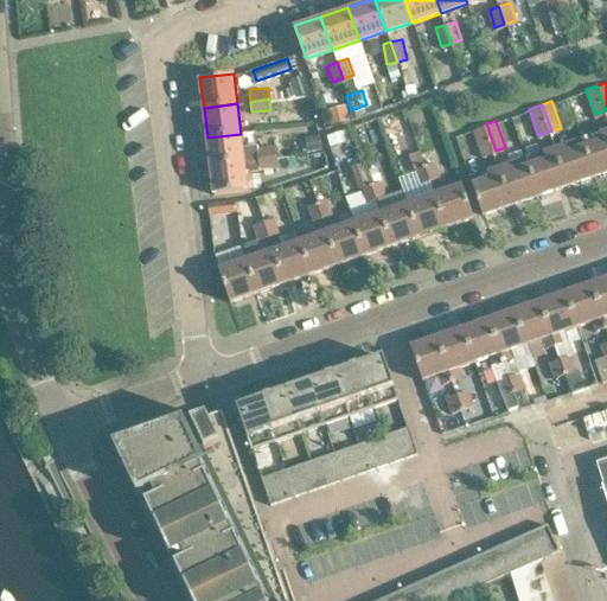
[(492,152),(496,151),(486,123),(473,128),(483,154),(492,152)]
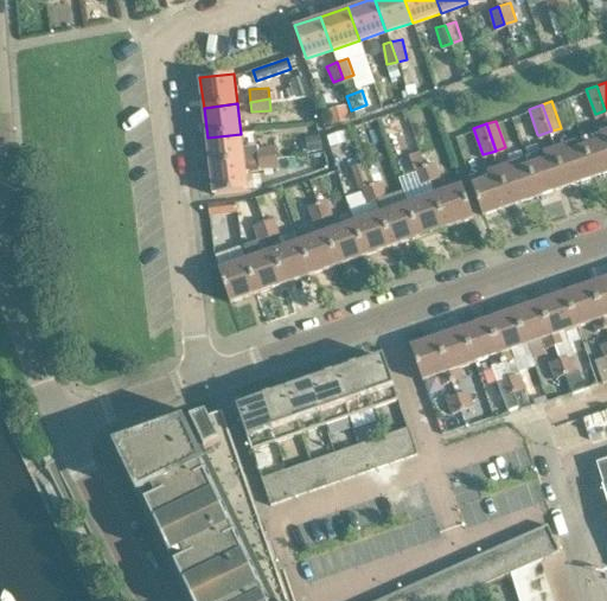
[(596,173),(606,168),(606,128),(583,136),(596,173)]
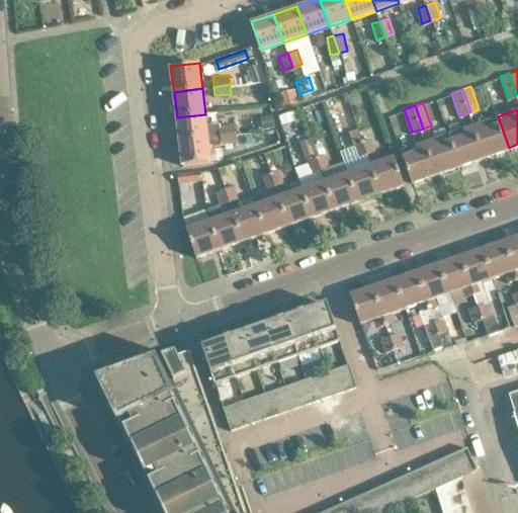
[(263,127),(274,125),(272,112),(261,114),(263,127)]
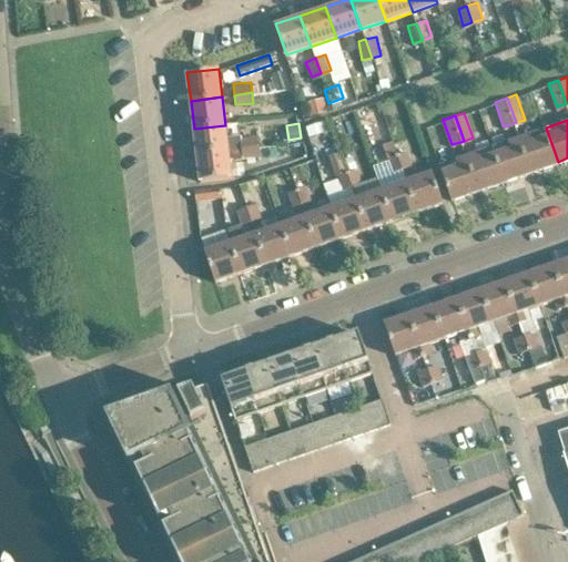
[(196,153),(260,146),(259,134),(241,136),(240,133),(226,134),(225,125),(194,129),(196,153)]
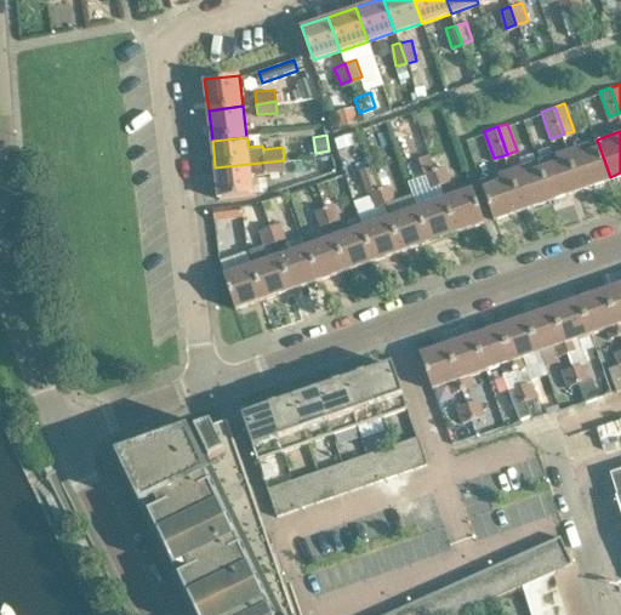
[(582,187),(610,177),(597,140),(569,149),(582,187)]
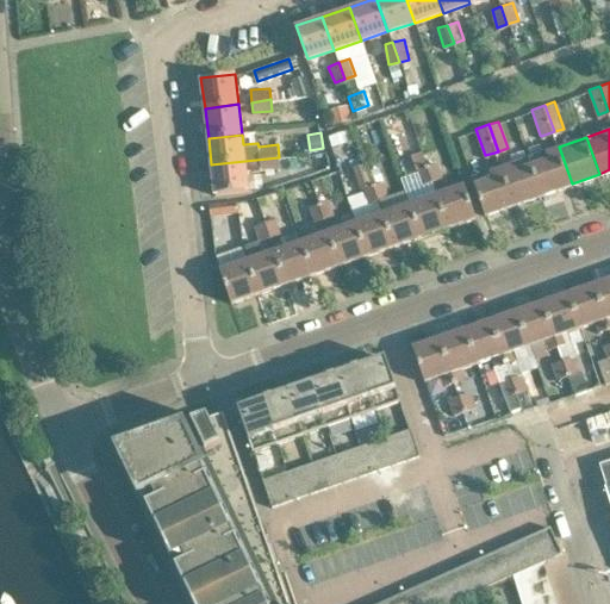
[(559,147),(531,156),(543,193),(572,184),(559,147)]
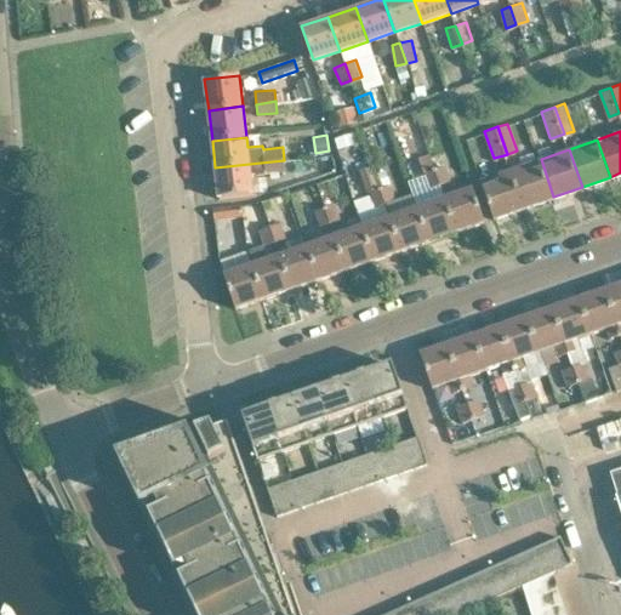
[(434,166),(429,153),(420,157),(423,170),(425,170),(434,166)]
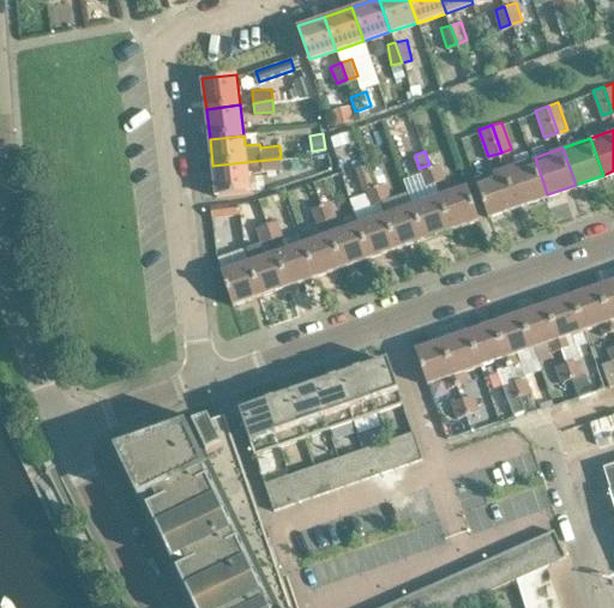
[(535,157),(506,167),(518,204),(547,194),(535,157)]
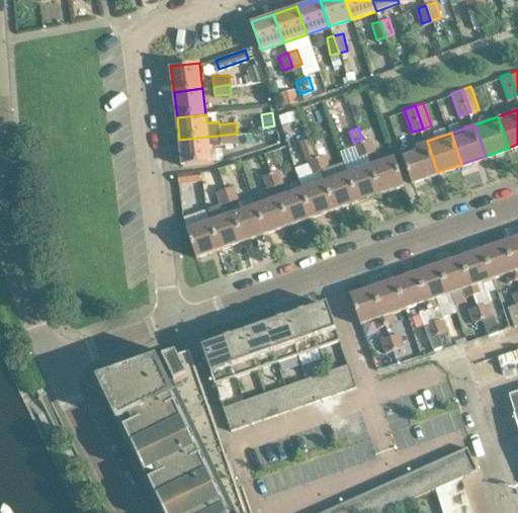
[(237,134),(179,140),(182,164),(210,160),(209,145),(238,142),(237,134)]
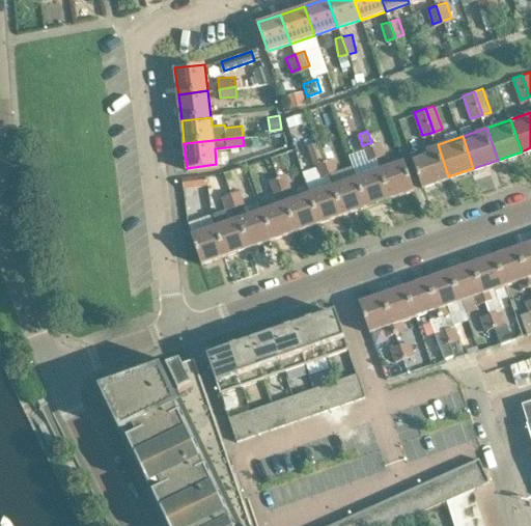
[(371,142),(376,157),(385,154),(380,140),(371,142)]
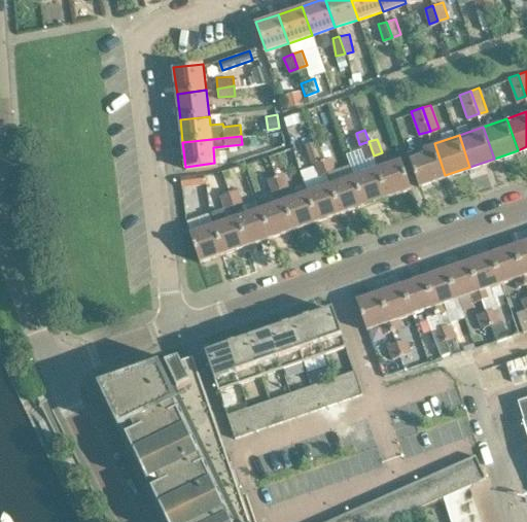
[(363,159),(374,155),(369,141),(358,145),(363,159)]
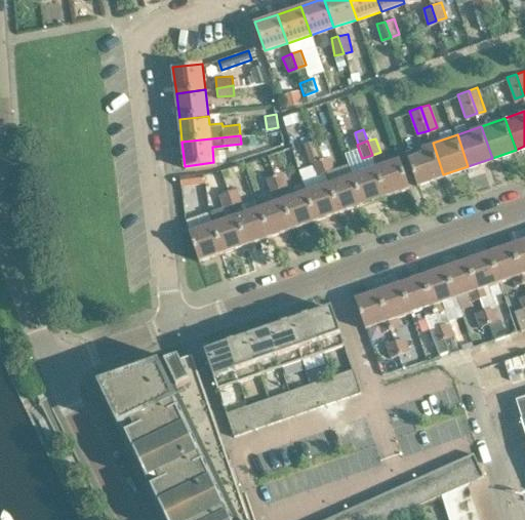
[(433,143),(406,152),(410,164),(417,184),(443,174),(433,143)]
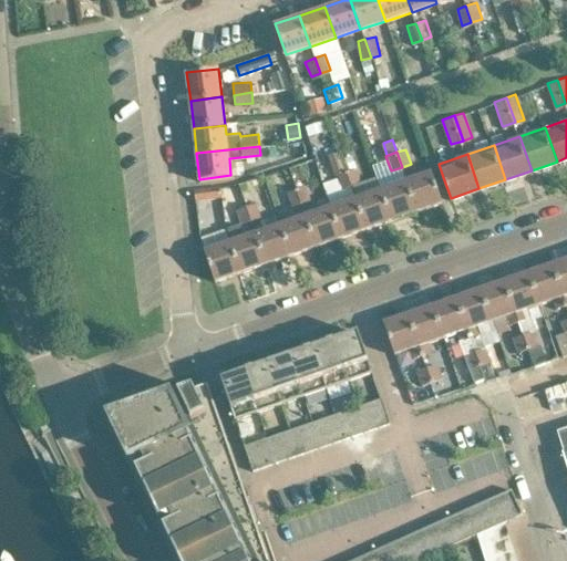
[(347,169),(352,185),(362,182),(357,166),(347,169)]
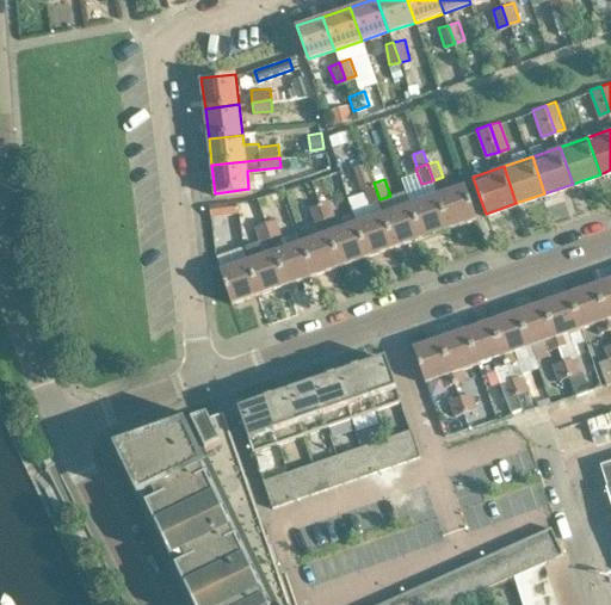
[(368,203),(380,199),(374,183),(362,187),(368,203)]
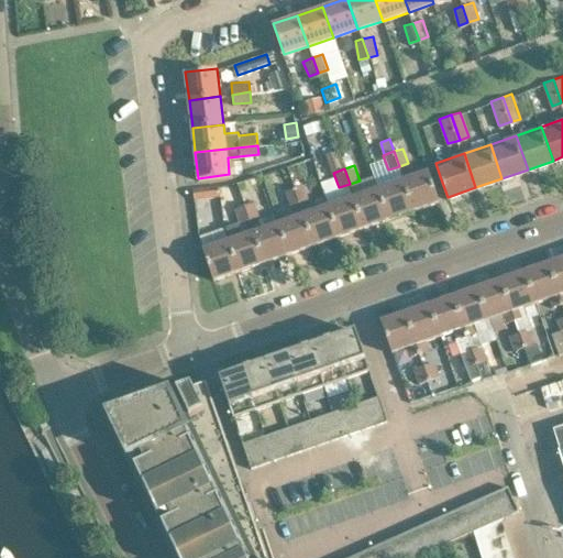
[(404,177),(415,208),(439,200),(429,168),(404,177)]
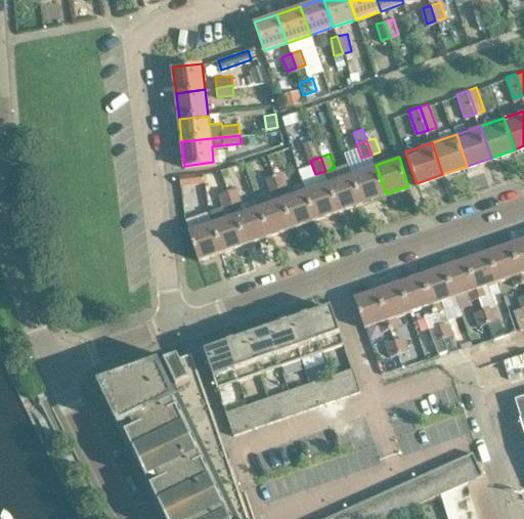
[(362,202),(386,193),(376,165),(353,173),(362,202)]
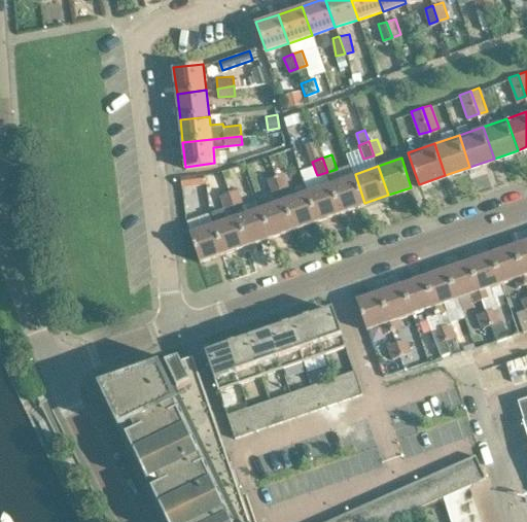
[(283,171),(275,174),(280,187),(288,184),(283,171)]
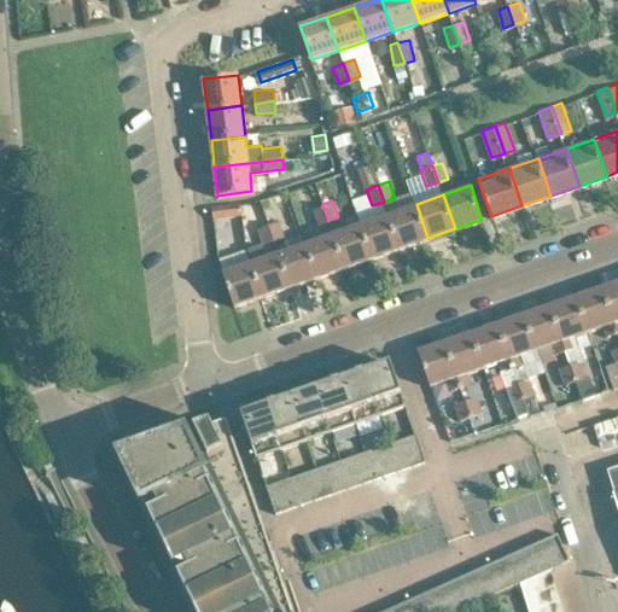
[(235,203),(211,205),(213,216),(213,217),(242,214),(240,203),(235,203)]
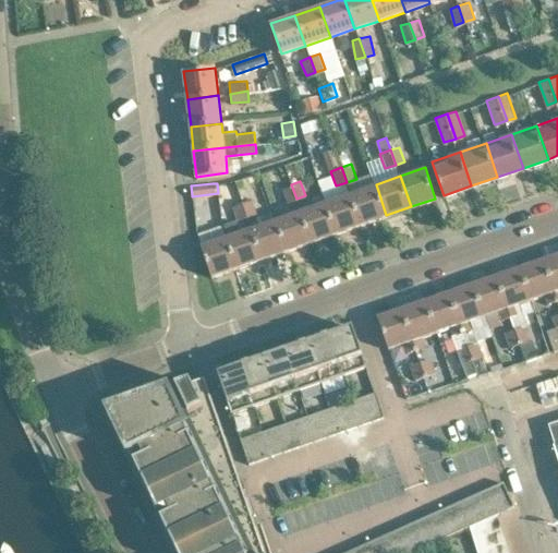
[(288,202),(295,199),(291,184),(282,188),(288,202)]
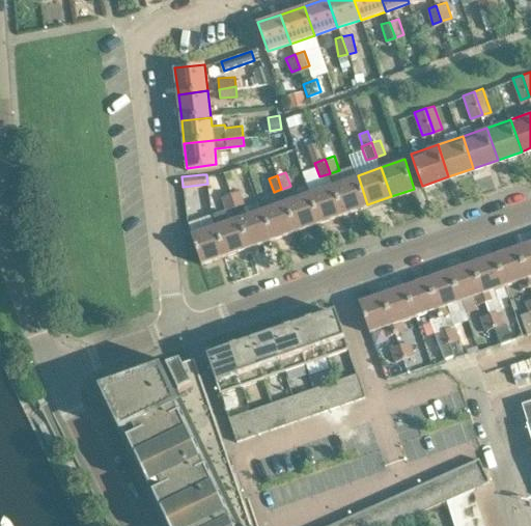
[(343,213),(367,204),(358,175),(333,184),(343,213)]
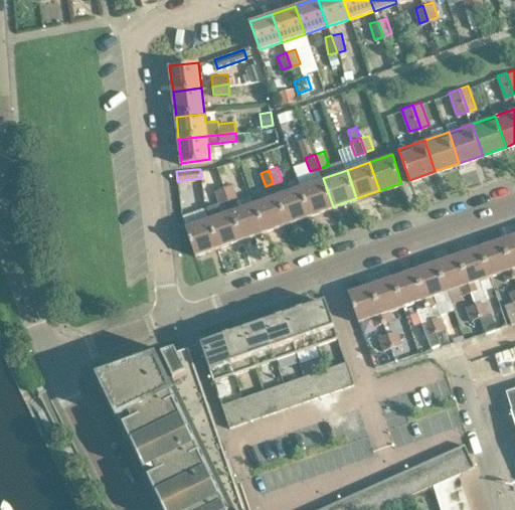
[(310,214),(333,206),(323,178),(300,186),(310,214)]
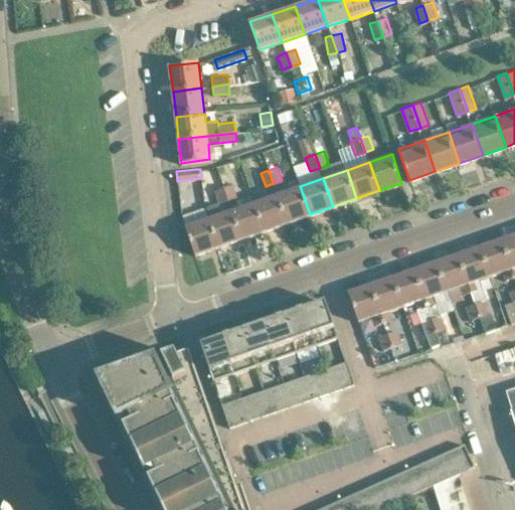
[(222,186),(227,199),(236,196),(231,183),(222,186)]
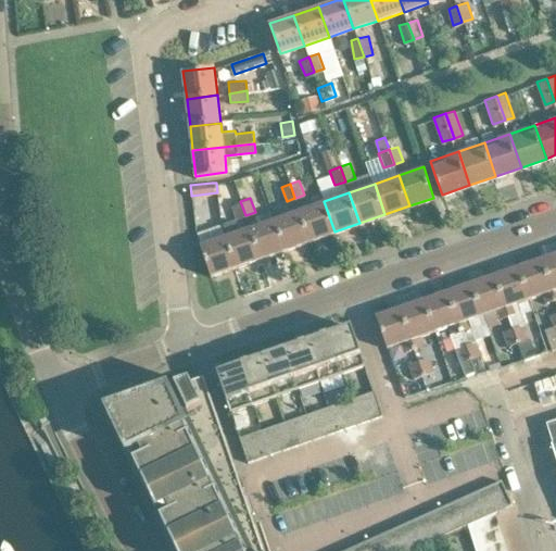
[(237,218),(245,215),(240,201),(231,204),(237,218)]
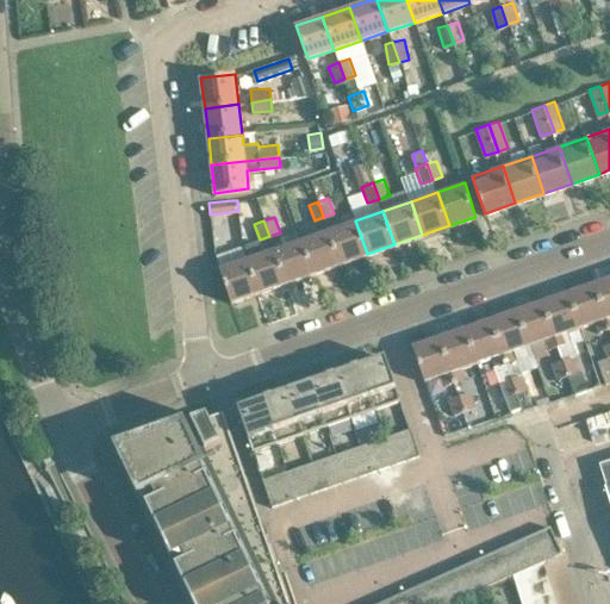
[(340,263),(367,254),(355,220),(328,230),(340,263)]
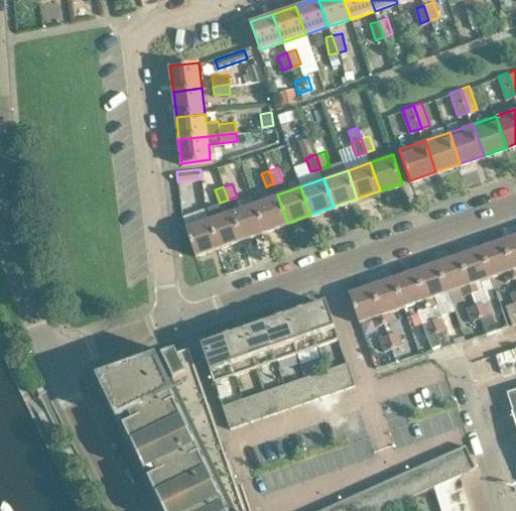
[(264,231),(287,223),(277,195),(254,203),(264,231)]
